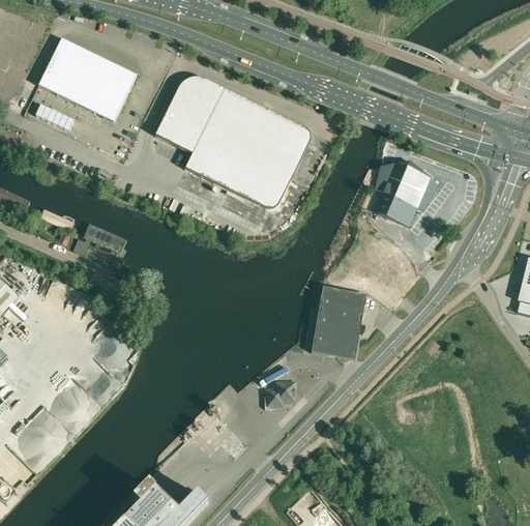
[(61,36),(38,84),(114,120),(137,74),(134,71),(61,36)]
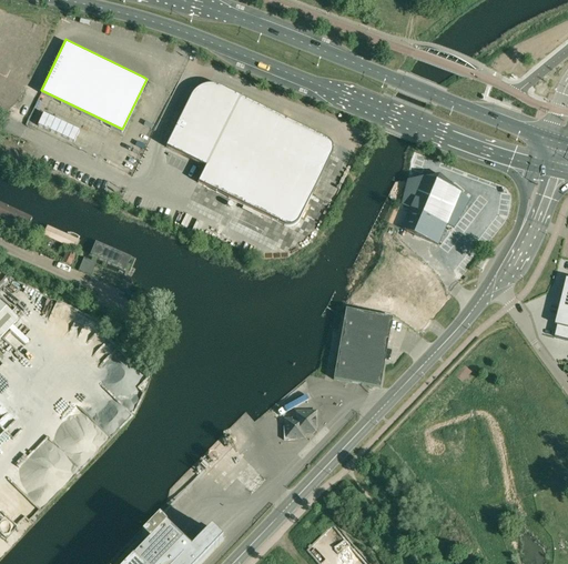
[(194,88),(165,144),(205,164),(196,181),(285,225),(288,225),(292,225),(295,225),(298,223),(301,221),(338,148),(340,144),(340,141),(340,138),(338,137),(336,134),(225,80),(220,78),(214,77),(211,77),(208,77),(204,77),(202,78),(199,80),(195,84),(194,88)]
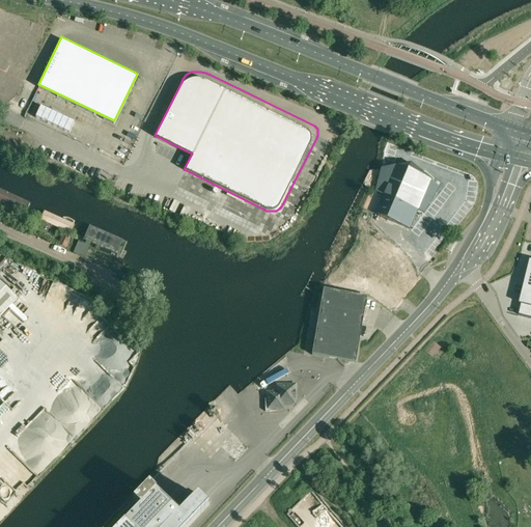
[(384,191),(375,211),(410,225),(418,206),(424,209),(439,184),(411,160),(381,164),(375,188),(384,191)]
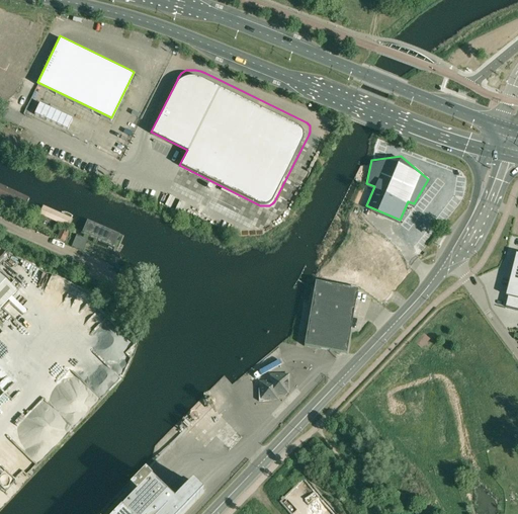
[(1,180),(0,181),(0,193),(23,204),(28,192),(1,180)]
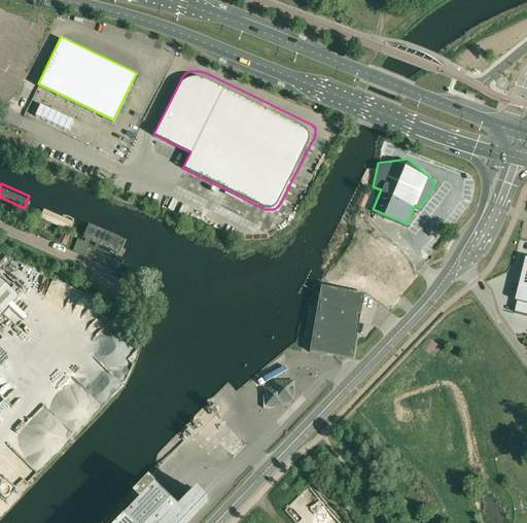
[(44,206),(41,215),(70,227),(73,218),(44,206)]
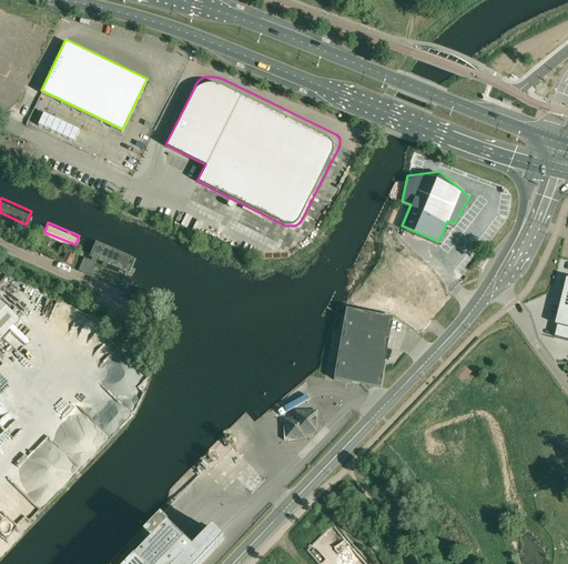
[(30,233),(21,229),(17,239),(24,242),(27,237),(28,238),(30,233)]
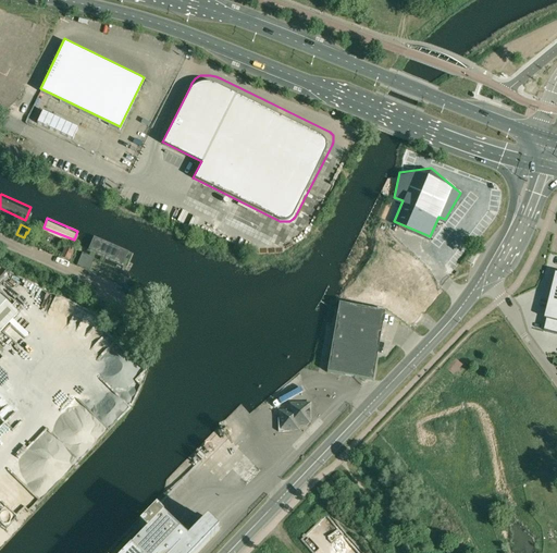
[(94,234),(93,236),(88,247),(126,265),(132,252),(94,234)]
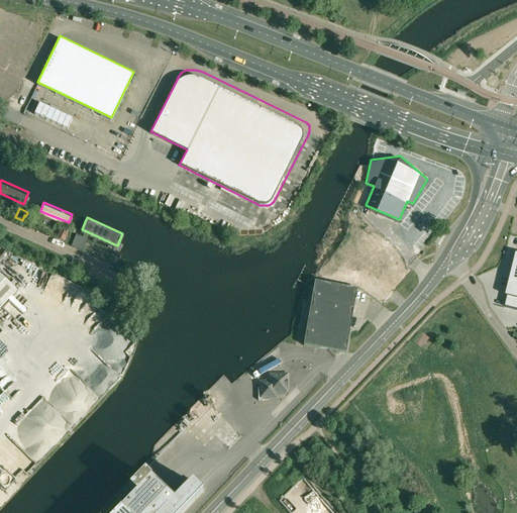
[(57,235),(64,238),(68,230),(61,227),(57,235)]
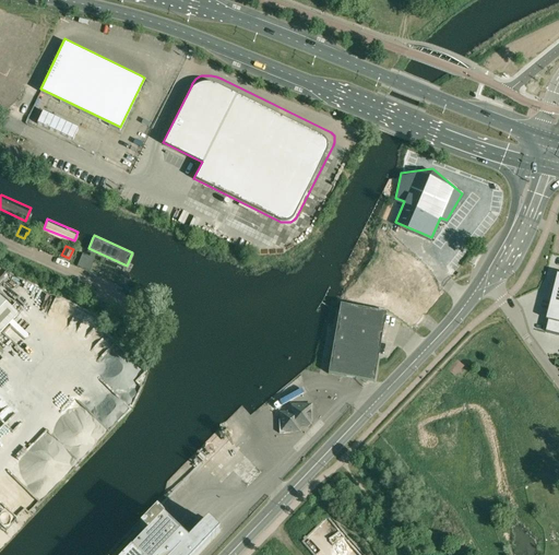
[(558,279),(546,328),(558,331),(558,279)]
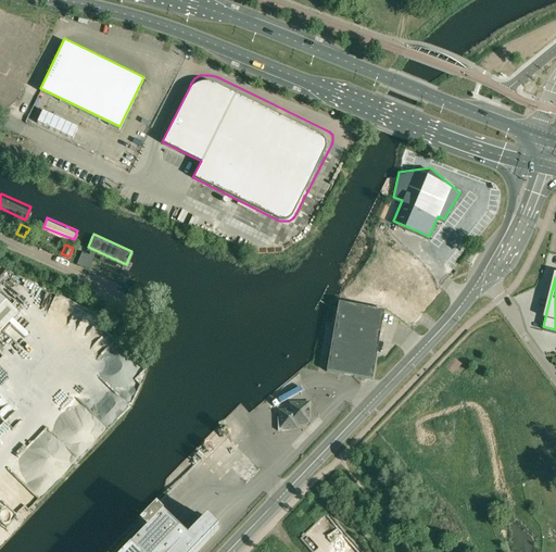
[(0,290),(0,327),(19,309),(0,290)]
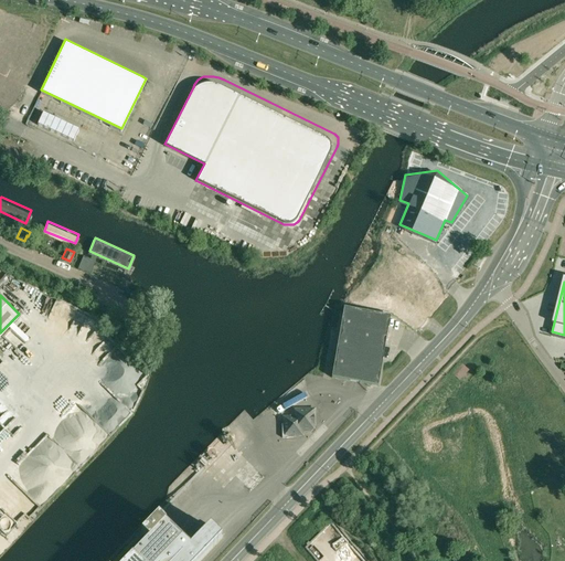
[(55,308),(81,321),(86,309),(62,297),(55,308)]
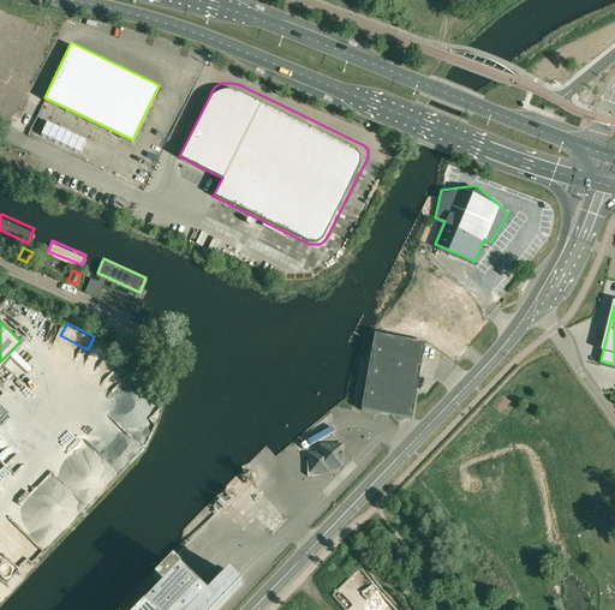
[(405,414),(412,416),(425,339),(375,330),(360,406),(405,414)]
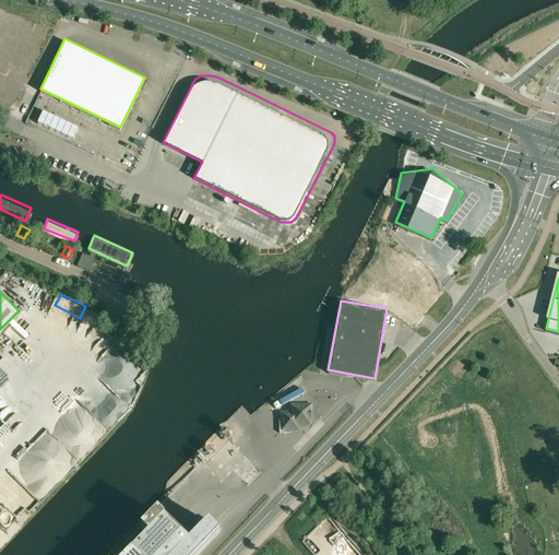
[(14,322),(8,330),(23,344),(30,338),(14,322)]
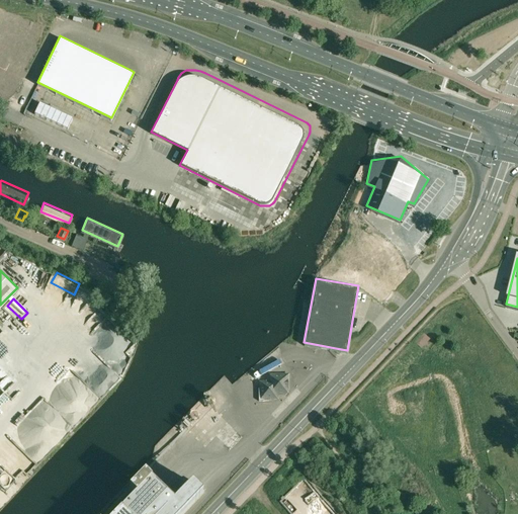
[(88,413),(103,397),(83,377),(69,393),(65,389),(59,396),(65,402),(71,396),(88,413)]
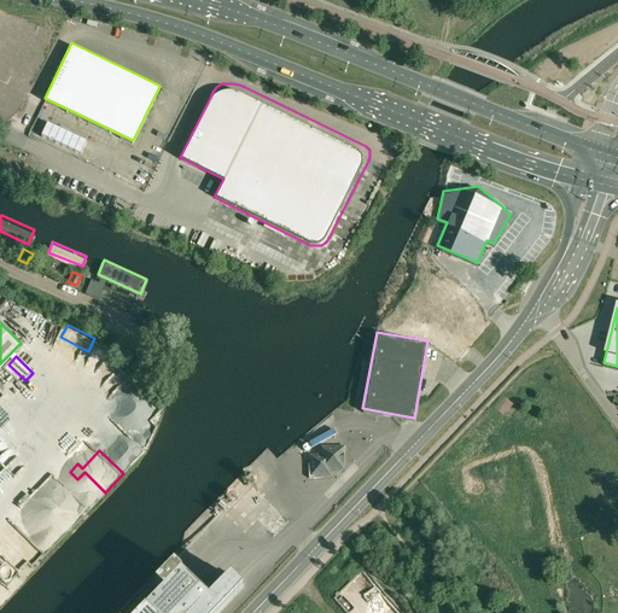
[(172,562),(123,612),(213,612),(243,582),(231,571),(208,595),(193,582),(172,562)]
